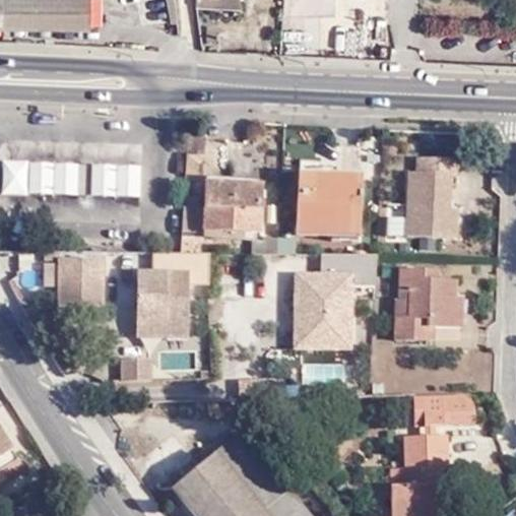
[(0,27),(90,26),(89,0),(0,0),(0,27)]
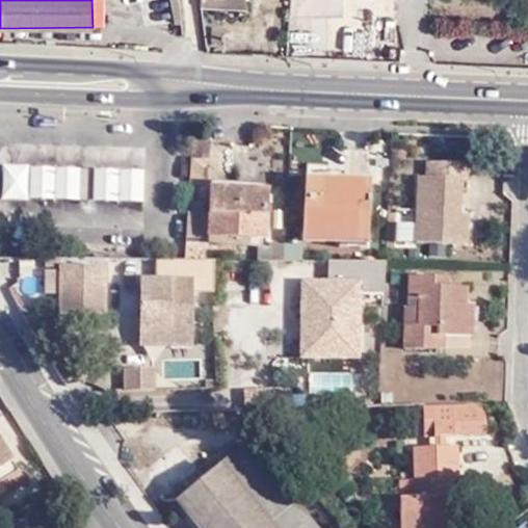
[(457,243),(458,213),(459,178),(468,179),(468,161),(426,161),(426,176),(419,176),(416,241),(457,243)]
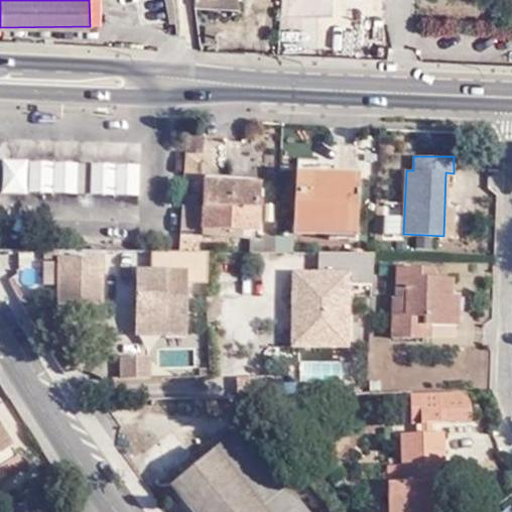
[(294,233),(331,234),(332,225),(356,226),(358,174),(334,174),(334,165),(322,165),(321,157),(298,157),(294,233)]
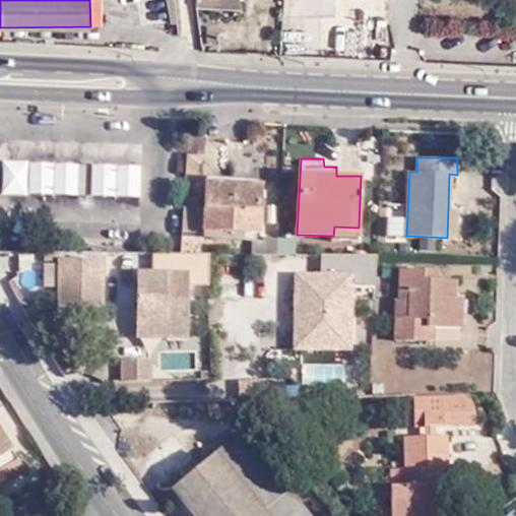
[(89,165),(76,165),(75,194),(88,193),(89,165)]
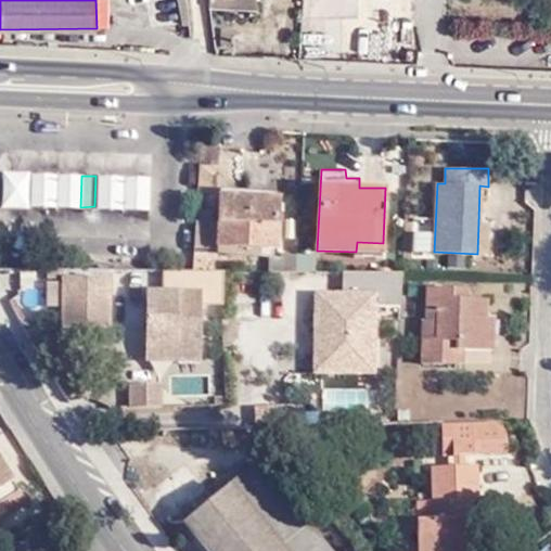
[(277,245),(279,196),(218,195),(218,218),(194,218),(192,269),(221,269),(222,244),(277,245)]
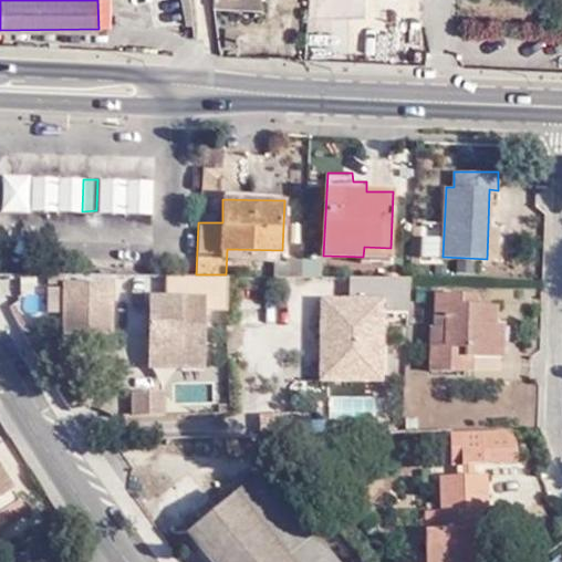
[(496,228),(488,227),(487,259),(495,260),(496,228)]
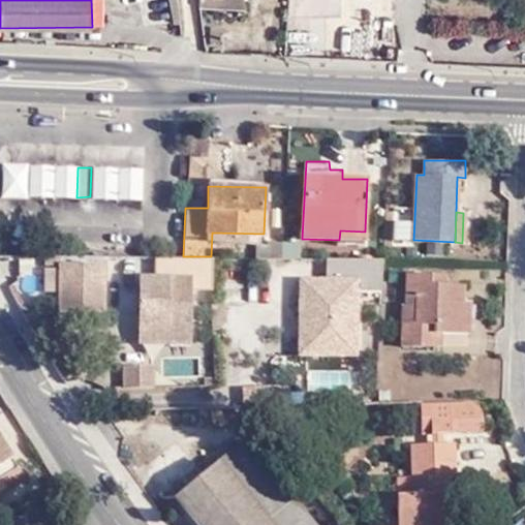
[(365,244),(365,232),(340,230),(339,240),(339,244),(365,244)]
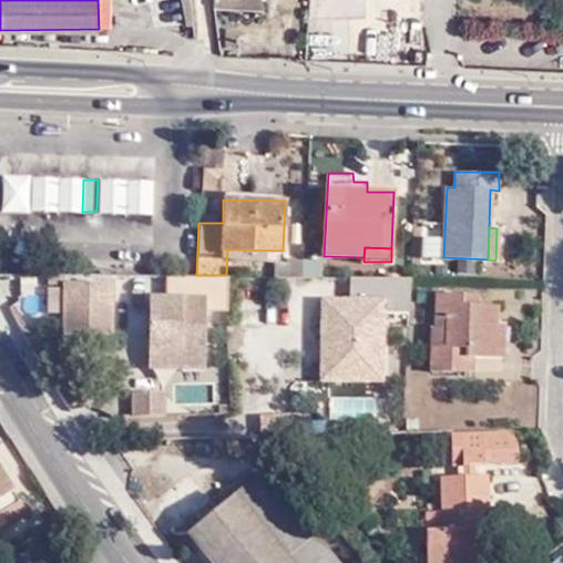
[(303,276),(304,258),(289,257),(287,276),(303,276)]
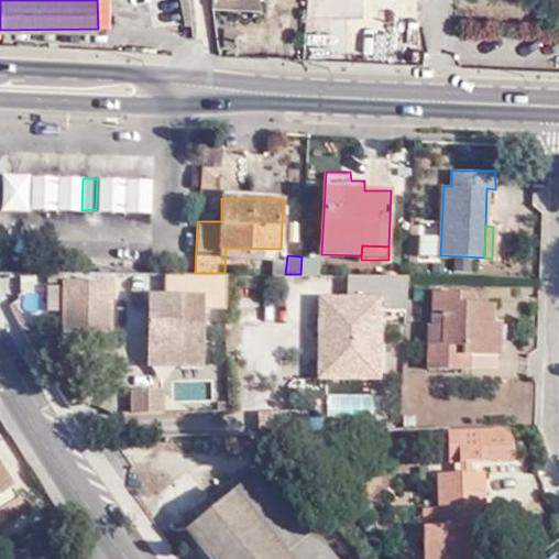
[(319,258),(302,256),(300,274),(318,274),(319,258)]
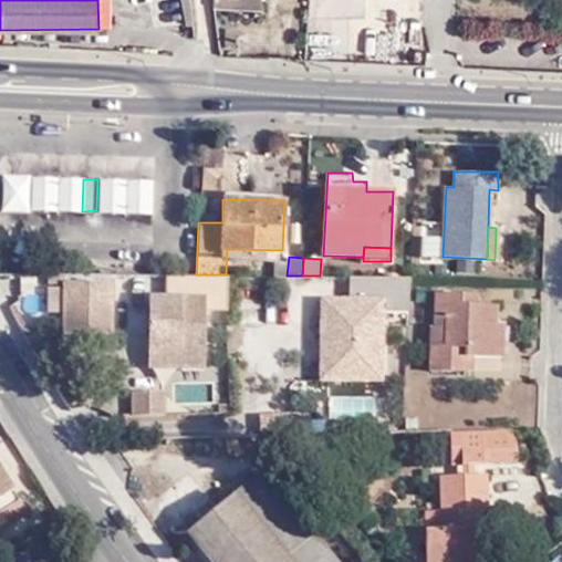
[(196,274),(164,274),(164,295),(146,295),(146,345),(203,344),(203,305),(227,306),(226,274),(196,274)]
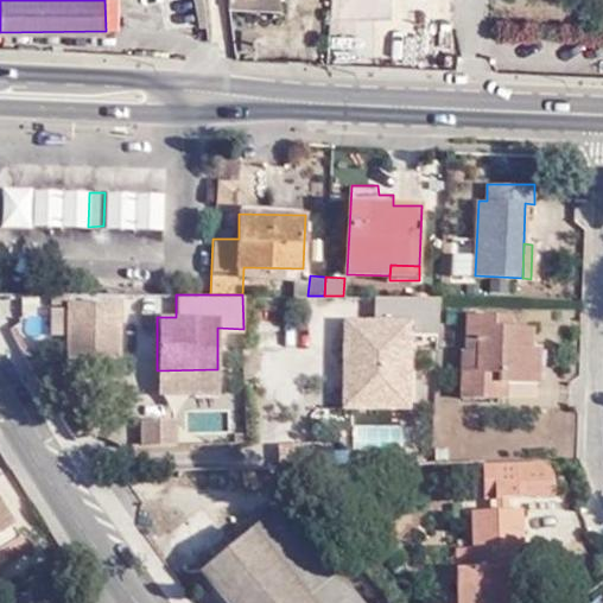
[(440,304),(440,297),(374,296),(374,319),(344,321),(344,385),(381,383),(382,406),(408,406),(408,332),(408,319),(439,321),(440,304)]
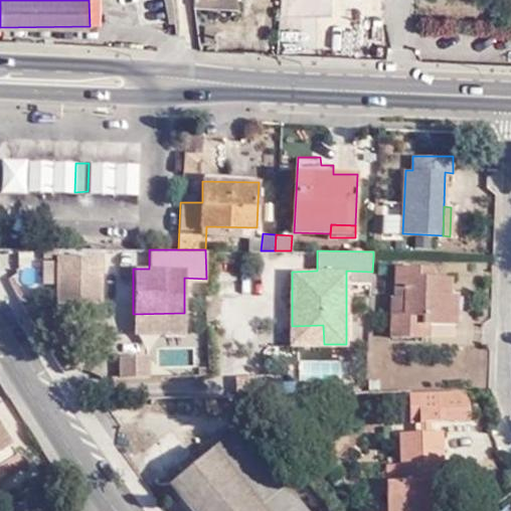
[(61,261),(62,287),(64,286),(100,283),(99,258),(61,261)]
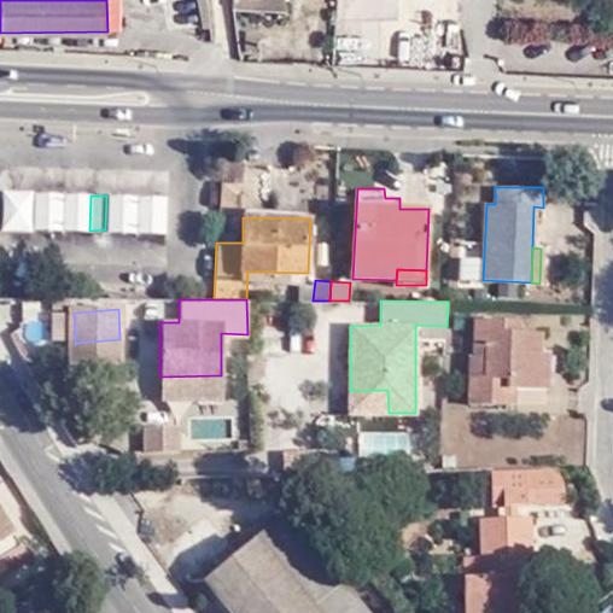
[(544,333),(520,332),(513,331),(513,320),(474,319),(474,344),(486,344),(486,356),(472,355),(472,403),(509,404),(509,390),(511,380),(543,381),(543,354),(544,333)]
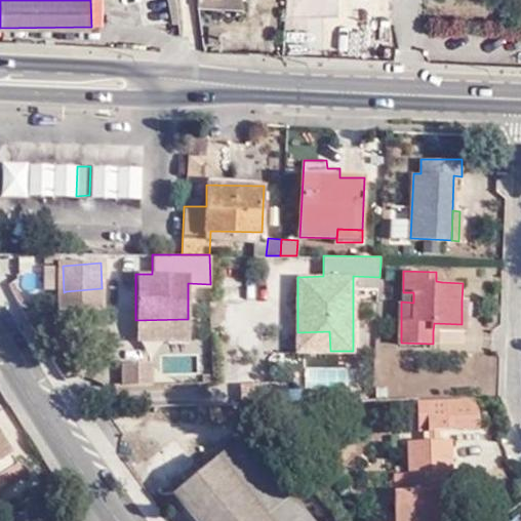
[(353,287),(378,288),(379,277),(353,276),(353,287)]
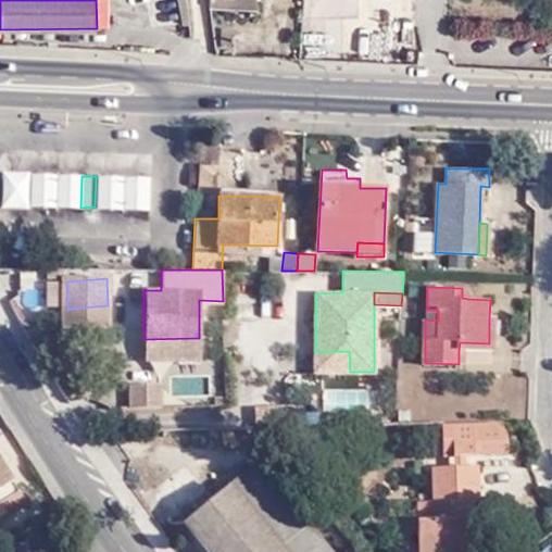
[(108,328),(108,305),(70,309),(71,327),(108,328)]
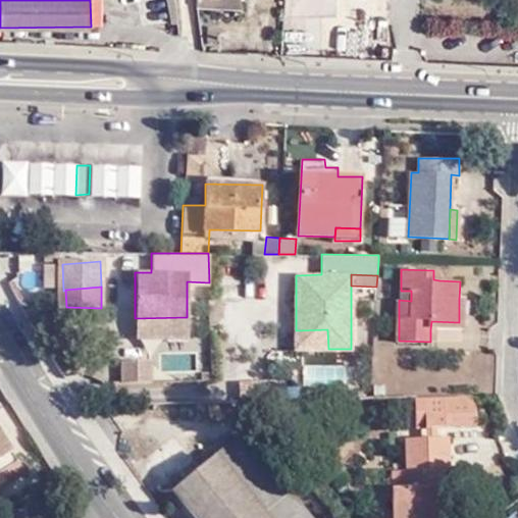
[(57,308),(66,307),(65,290),(63,291),(57,291),(57,308)]
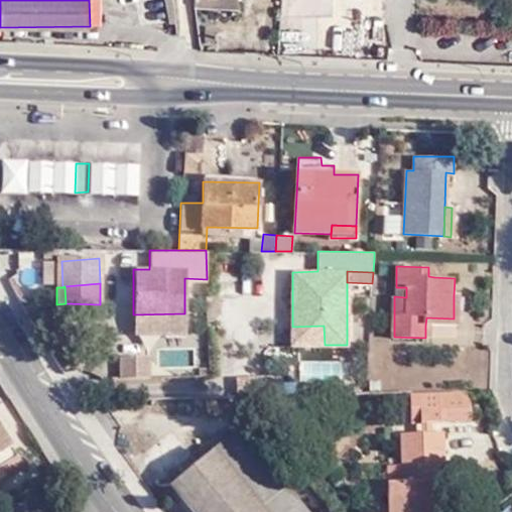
[(394,287),(394,296),(406,297),(406,287),(396,287),(394,287)]
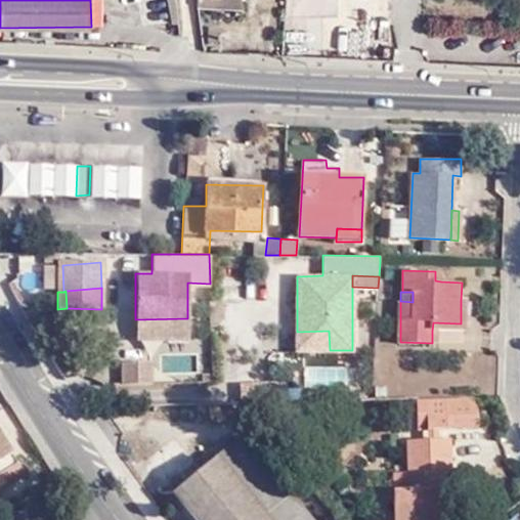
[(468,301),(461,300),(461,323),(433,322),(432,331),(467,331),(468,301)]
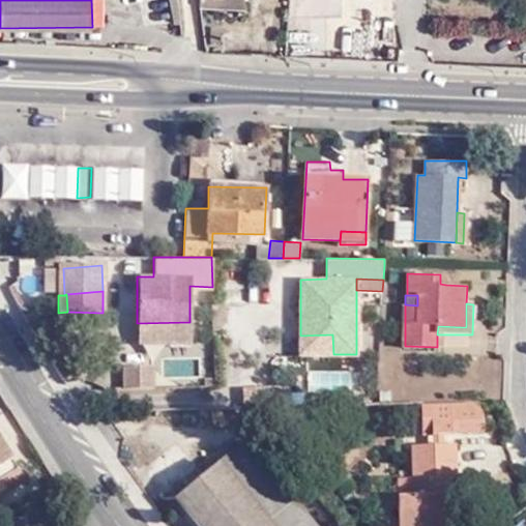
[(190,322),(137,323),(137,340),(188,341),(190,322)]
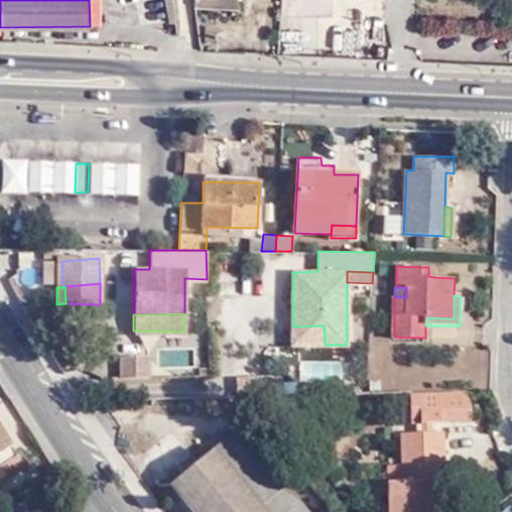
[(293,345),(325,345),(324,326),(292,327),(293,345)]
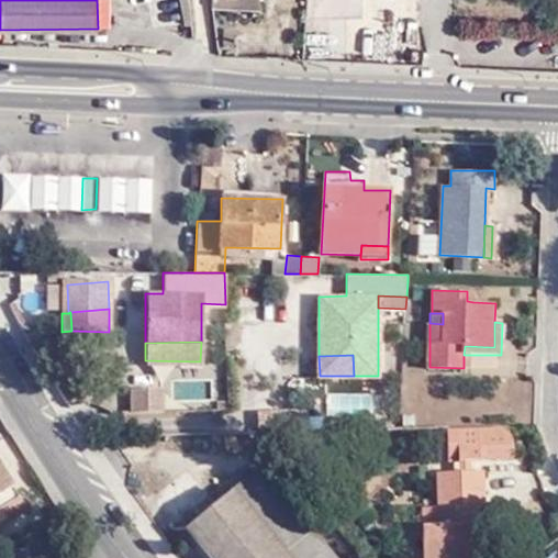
[(131,388),(131,411),(166,410),(165,388),(131,388)]
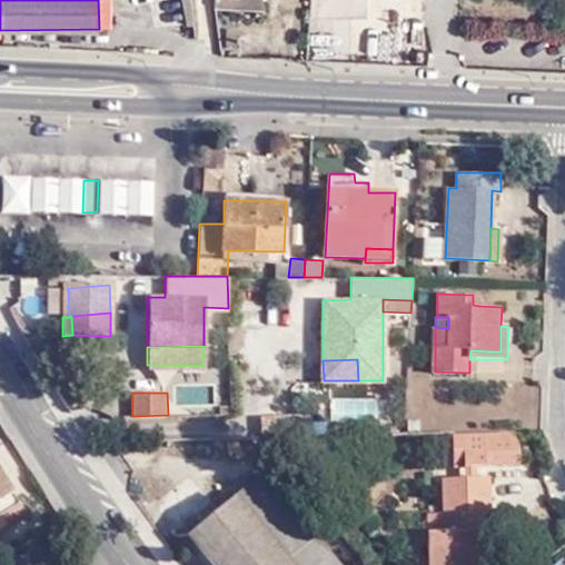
[(517,446),(513,429),(462,432),(463,463),(475,463),(517,462),(517,446)]
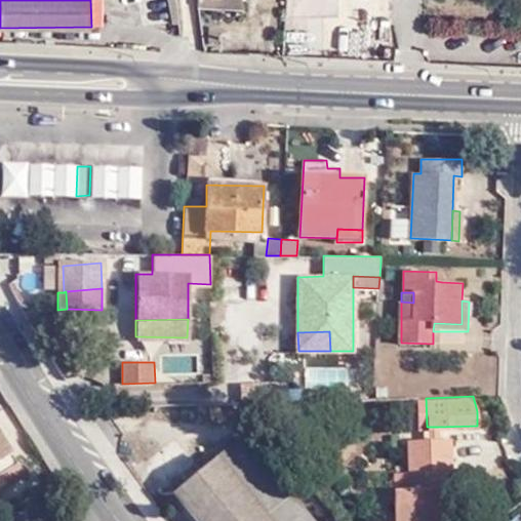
[(417,428),(427,427),(426,398),(417,398),(417,428)]
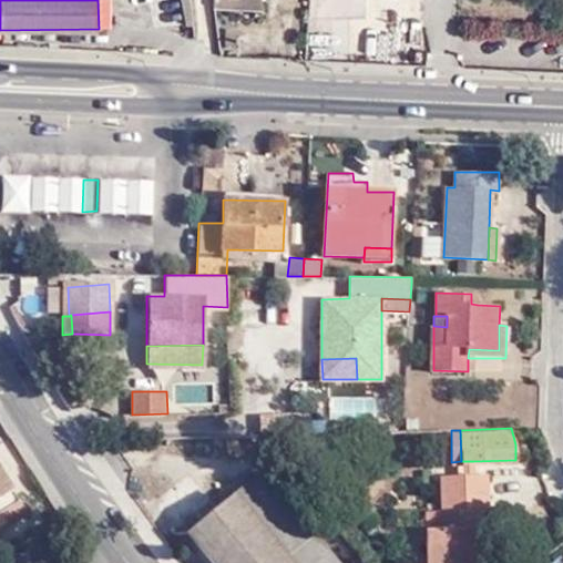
[(473,474),(473,461),(461,461),(462,474),(473,474)]
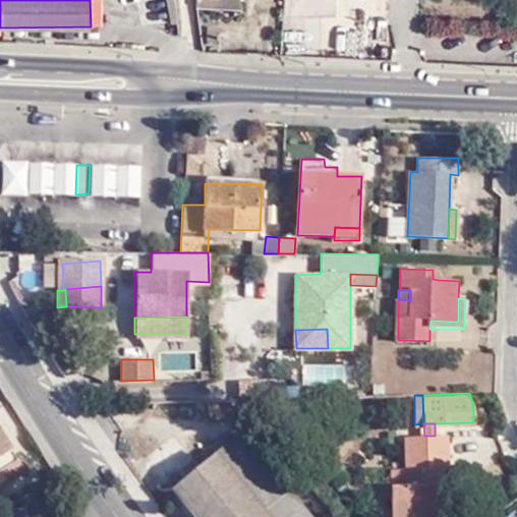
[(308,516),(294,499),(240,432),(172,487),(195,516),(308,516)]
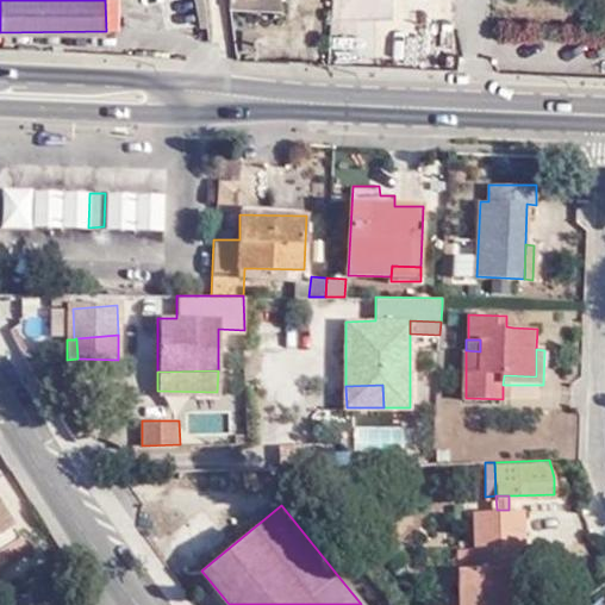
[(509,510),(497,510),(474,511),(475,544),(475,565),(466,566),(455,567),(455,604),(507,604),(507,591),(506,555),(522,554),(523,554),(523,509),(509,510)]
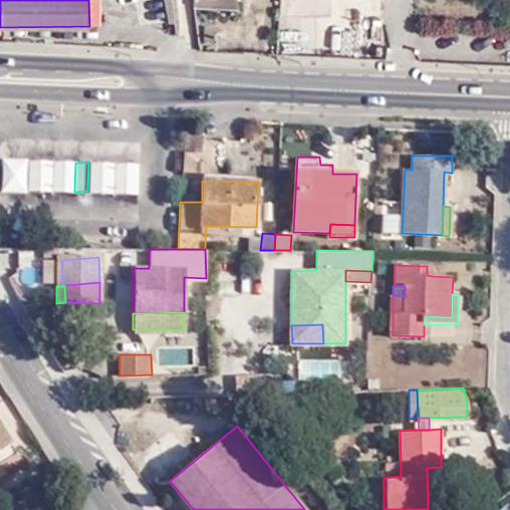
[(10,459),(3,446),(0,448),(0,479),(16,469),(10,459)]
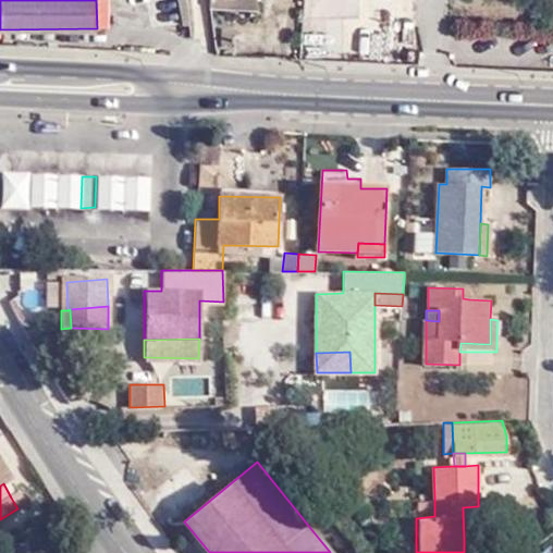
[(425,498),(426,517),(434,516),(434,498),(425,498)]
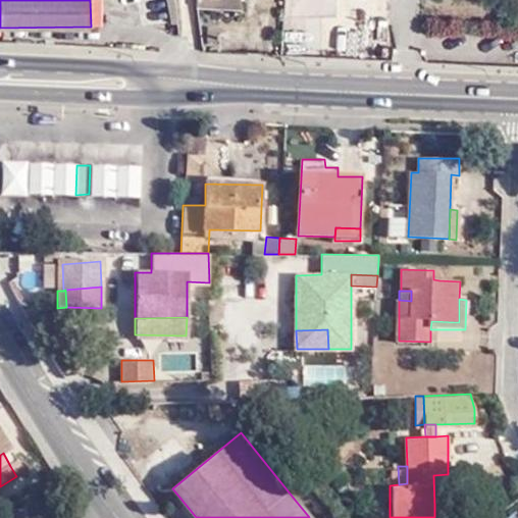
[(447,505),(447,474),(433,475),(434,506),(447,505)]
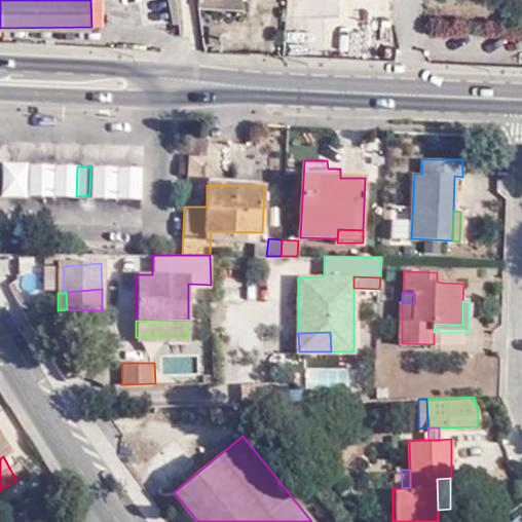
[(312,492),(297,504),(311,521),(320,521),(329,514),(312,492)]
